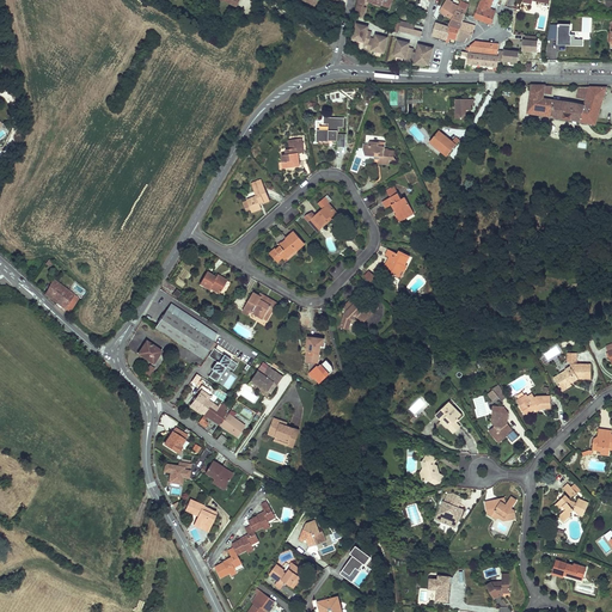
[(391,0),(357,0),(356,13),(365,18),(367,7),(365,6),(365,0),(367,0),(390,8),(391,4),(392,5),(392,4),(391,2),(391,0)]
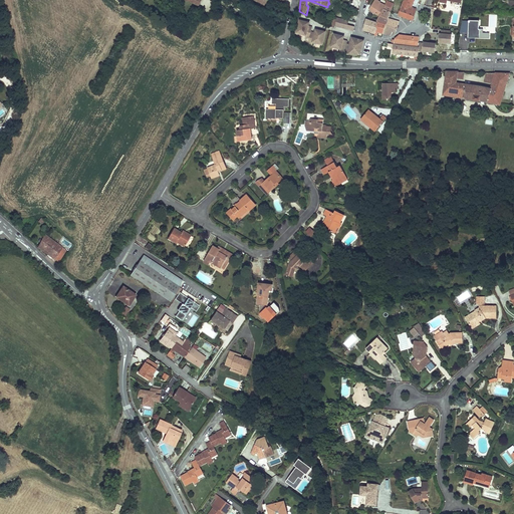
[(380,0),(374,0),(369,9),(379,16),(376,21),(377,22),(381,23),(383,17),(380,15),(383,8),(380,7),(381,4),(380,3),(379,3),(380,0)]
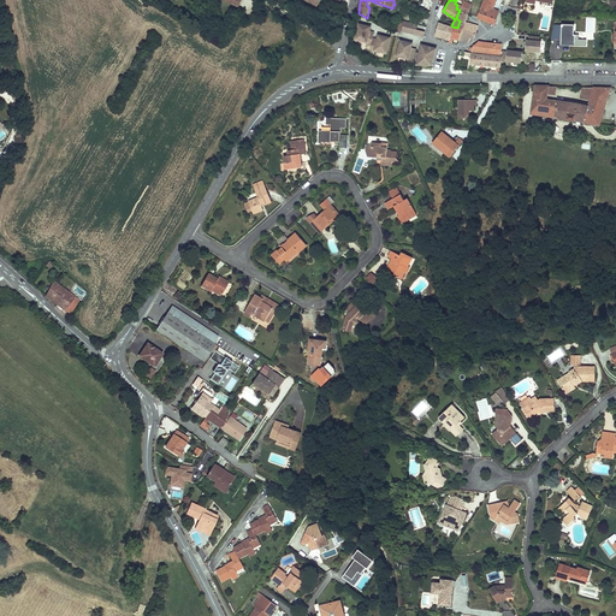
[(484,1),(480,9),(481,10),(479,18),(495,24),(498,13),(492,11),(493,10),(495,4),(493,4),(495,0),(484,0),(484,1)]
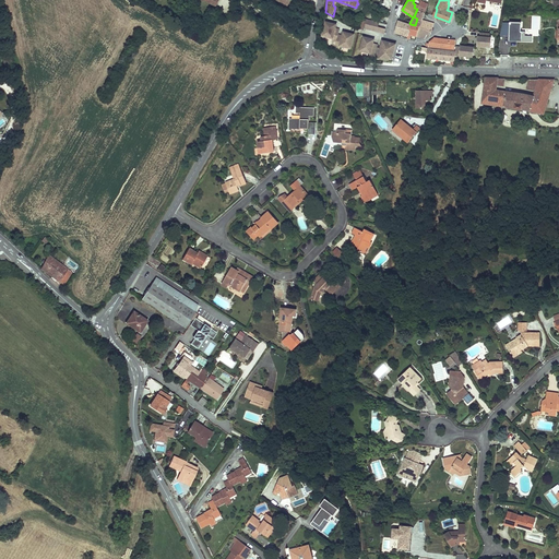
[(417,9),(414,16),(417,19),(415,25),(419,27),(423,20),(425,13),(427,10),(425,9),(426,6),(420,2),(419,6),(415,4),(414,8),(417,9)]
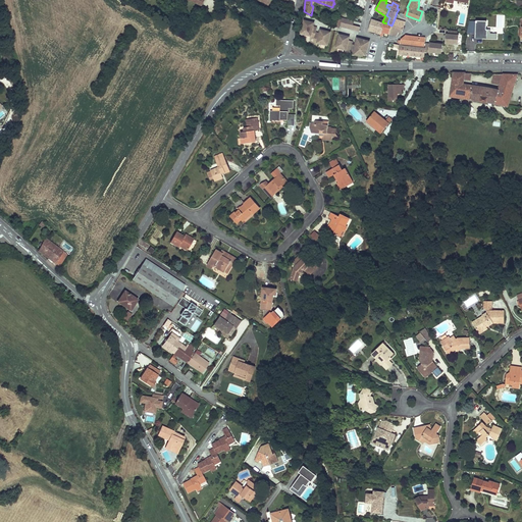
[(229,9),(220,3),(217,7),(222,10),(227,13),(229,9)]
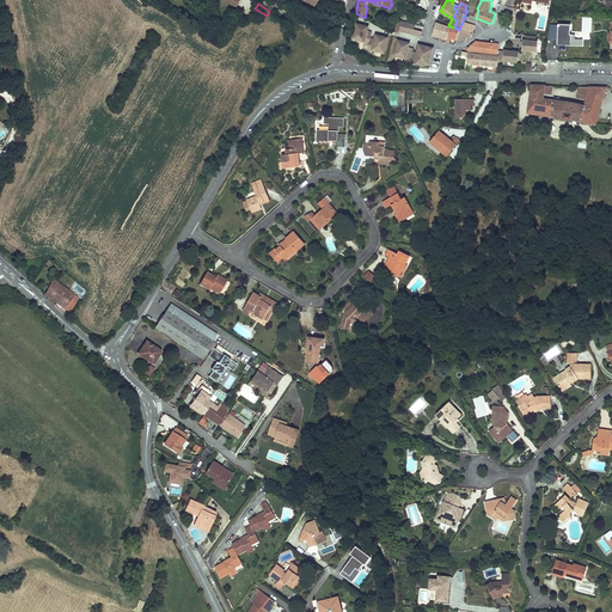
[(402,20),(397,20),(395,28),(393,26),(392,34),(398,35),(402,20)]
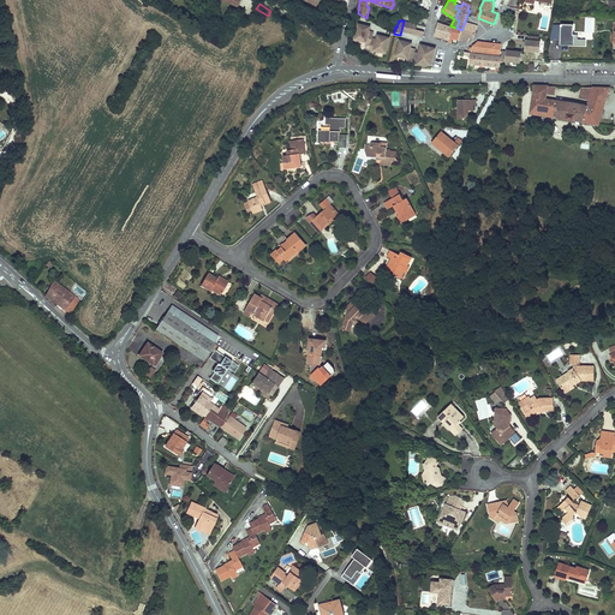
[(359,22),(356,37),(366,41),(365,42),(371,45),(369,49),(374,51),(375,49),(386,52),(389,37),(384,36),(384,37),(378,35),(377,39),(372,37),(374,31),(370,30),(370,27),(364,24),(359,22)]
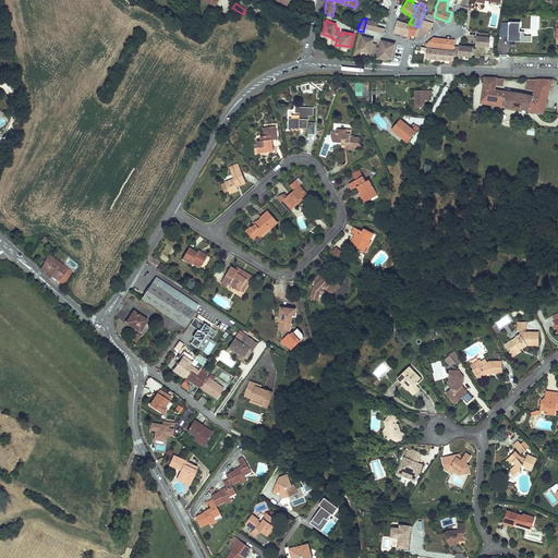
[(377,26),(378,22),(368,20),(366,20),(364,28),(384,34),(386,28),(377,26)]
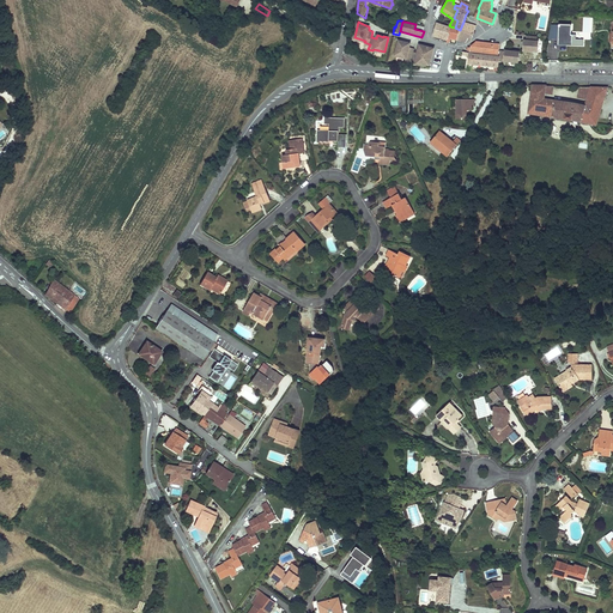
[(475,26),(463,22),(460,30),(459,35),(468,37),(472,38),(475,26)]
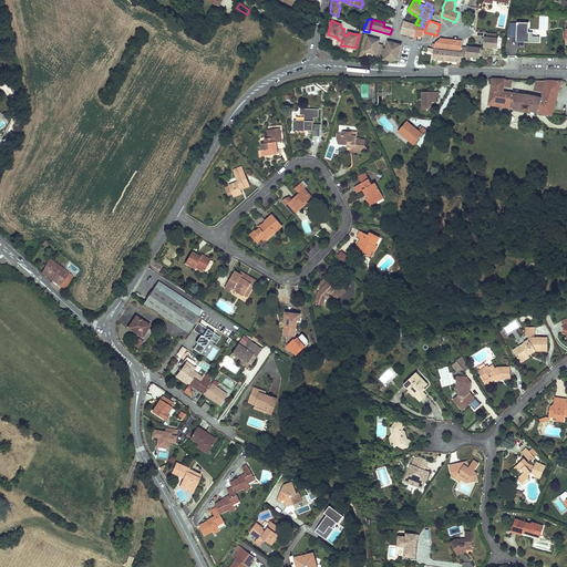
[(404,21),(401,32),(414,37),(416,26),(404,21)]
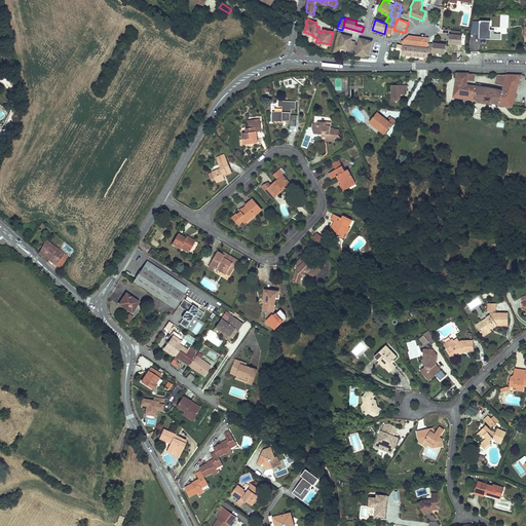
[(393,30),(395,26),(390,24),(386,23),(386,24),(384,34),(383,36),(385,37),(386,33),(391,34),(393,30)]
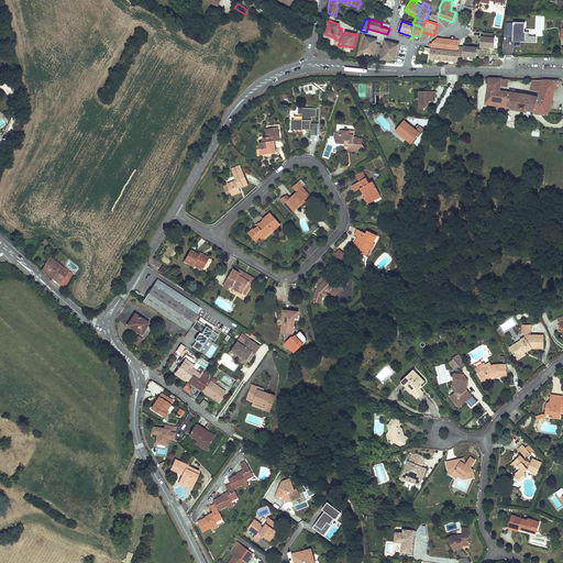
[(482,36),(481,47),(494,47),(495,37),(493,37),(494,33),(483,33),(483,37),(482,36)]
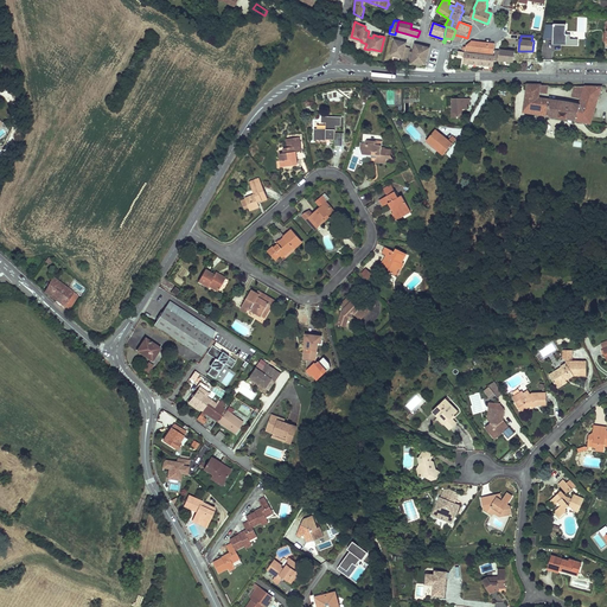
[(400,40),(395,39),(391,55),(402,57),(402,59),(407,61),(406,64),(426,65),(430,48),(415,44),(413,52),(409,51),(410,49),(406,46),(407,44),(400,42),(400,40)]
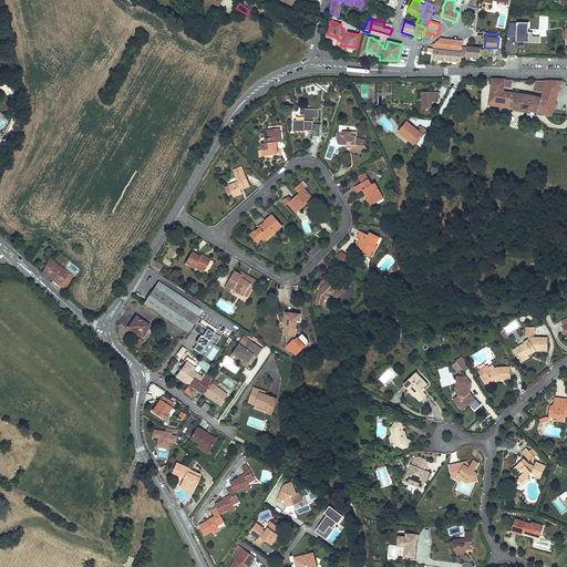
[(462,41),(441,39),(435,42),(435,44),(433,43),(432,47),(440,49),(461,51),(462,41)]
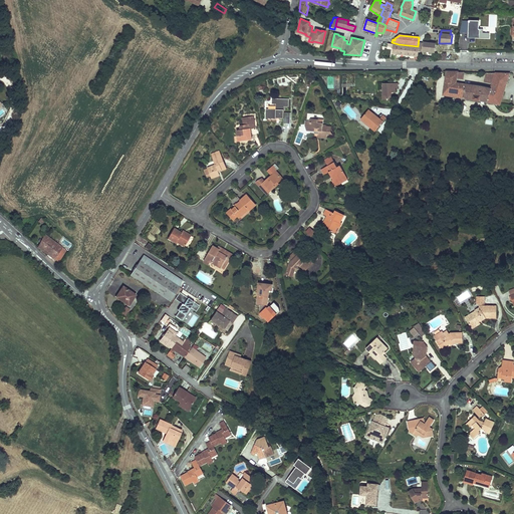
[(435,53),(436,44),(424,42),(424,43),(420,42),(419,52),(423,52),(423,51),(435,53)]
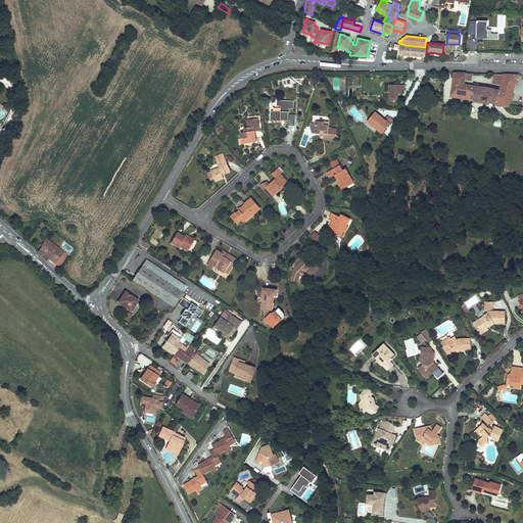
[(398,45),(394,44),(394,47),(399,48),(398,54),(425,57),(426,49),(406,47),(398,45)]
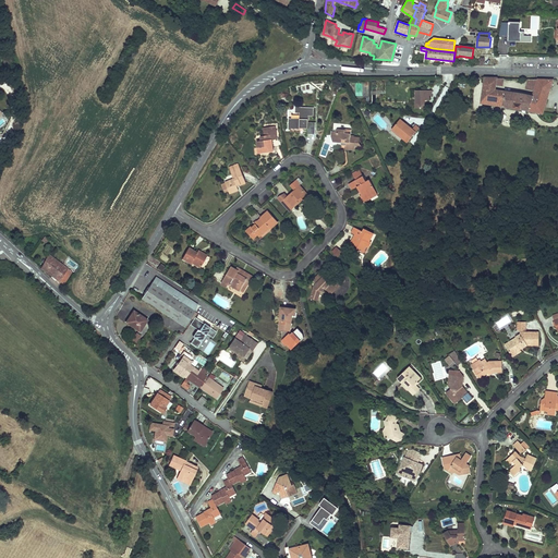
[(529,80),(526,89),(535,92),(548,95),(553,81),(529,80)]
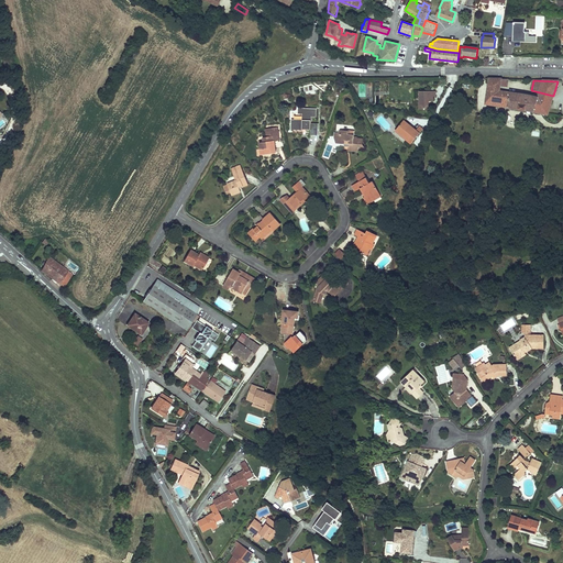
[(420,90),(419,109),(430,109),(430,101),(434,101),(434,97),(438,97),(438,91),(420,90)]
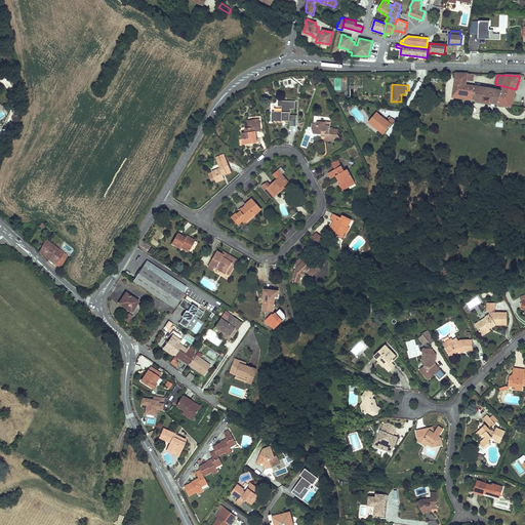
[(466,85),(455,84),(453,97),(474,101),(486,103),(501,106),(511,108),(515,94),(501,91),(492,89),(488,89),(474,87),(466,85)]
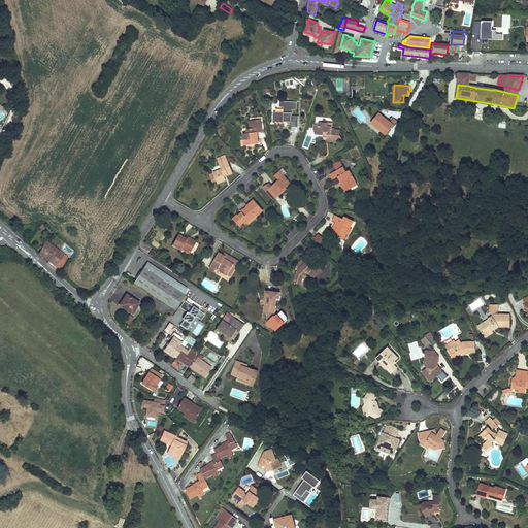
[(291,126),(298,126),(299,116),(292,116),(292,109),(297,109),(297,102),(281,101),(279,106),(284,106),(284,112),(273,111),(273,121),(291,121),(291,126)]
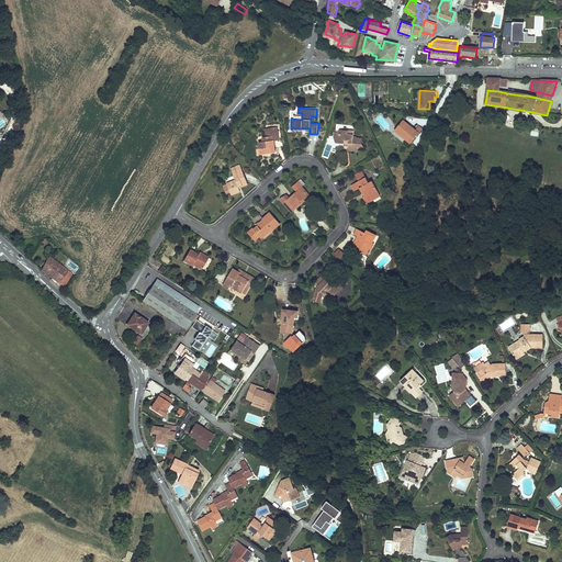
[(404,120),(395,131),(412,143),(423,128),(419,126),(416,130),(404,120)]
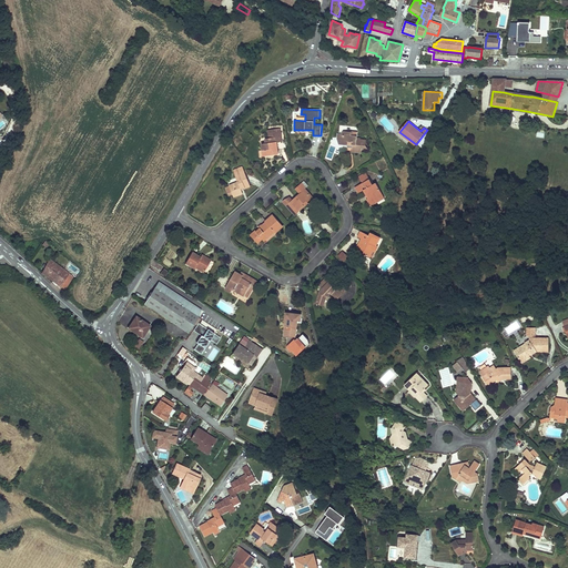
[(282,142),(280,129),(272,130),(273,138),(269,139),(265,139),(266,143),(262,144),(263,150),(259,151),(260,159),(264,158),(264,156),(279,154),(276,145),(275,145),(275,143),(277,142),(282,142)]
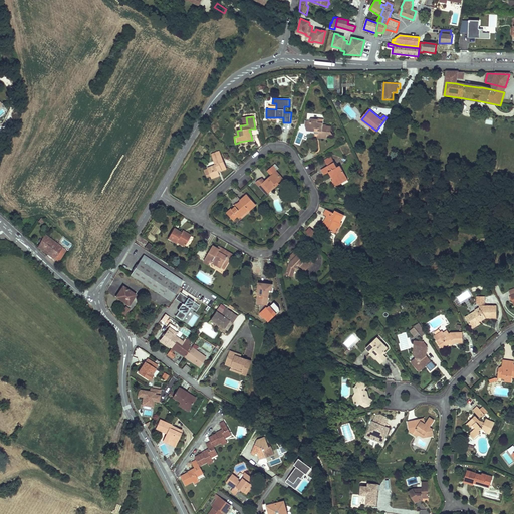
[(328,132),(331,133),(331,127),(326,126),(326,125),(323,125),(323,124),(317,123),(317,122),(318,120),(312,119),(311,121),(307,120),(307,125),(309,126),(309,131),(314,132),(314,134),(319,135),(319,137),(327,138),(327,135),(328,132)]
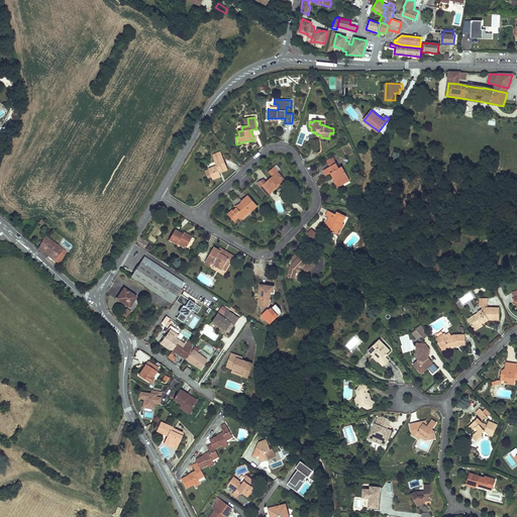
[(228,170),(221,151),(213,154),(215,159),(214,159),(217,166),(209,170),(212,178),(220,175),(220,173),(219,172),(222,170),(223,172),(228,170)]
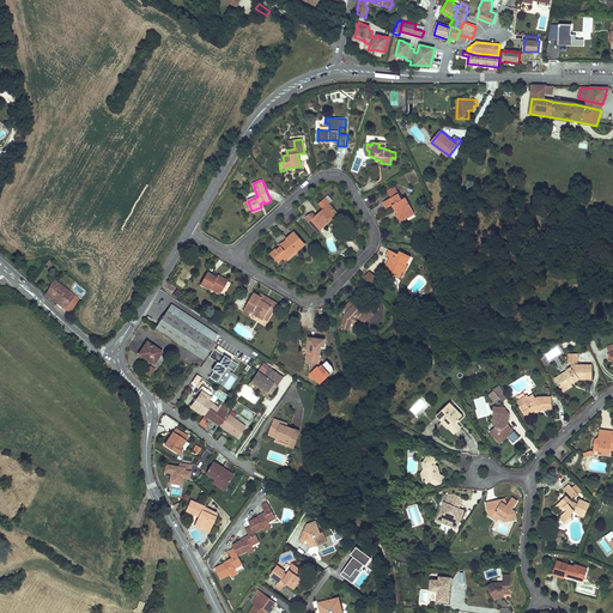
[(404,200),(395,187),(388,190),(392,198),(384,202),(387,208),(393,206),(396,212),(399,210),(401,213),(398,214),(396,216),(400,223),(407,218),(406,216),(414,212),(406,198),(404,200)]
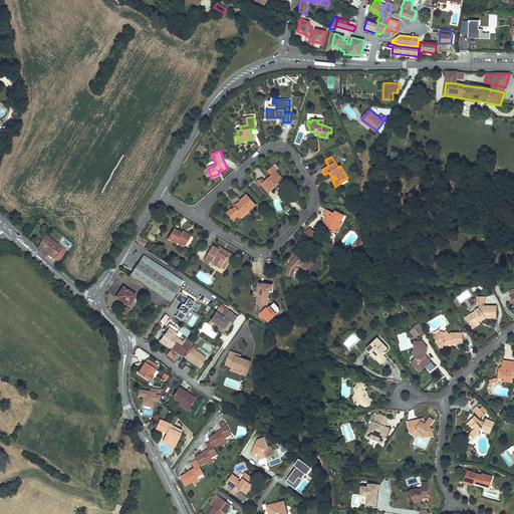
[(282,178),(276,171),(259,186),(264,191),(268,188),(271,191),(275,186),(274,185),(282,178)]
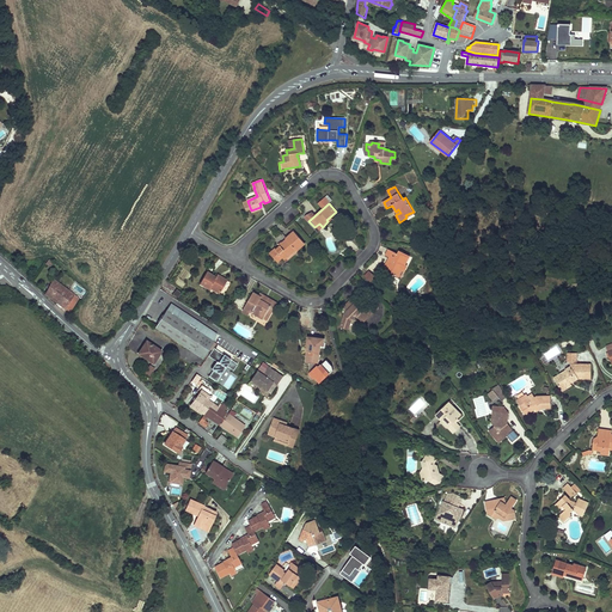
[(319,224),(314,227),(318,232),(334,219),(332,218),(337,213),(336,212),(326,220),(328,221),(323,227),(319,224)]
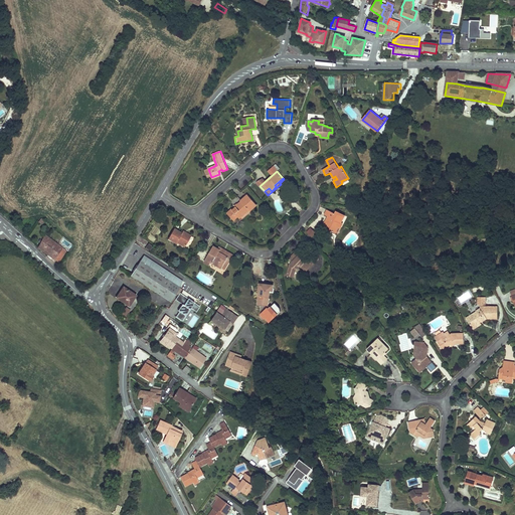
[(250,211),(258,205),(247,194),(240,200),(240,201),(237,204),(238,205),(236,207),(236,206),(232,210),(232,209),(228,212),(232,216),(235,214),(238,217),(240,218),(249,211),(250,211)]
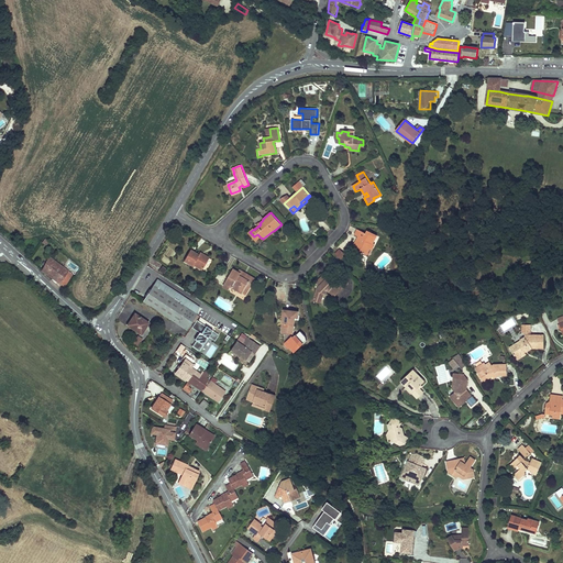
[(362,250),(361,252),(366,255),(371,247),(373,249),(375,244),(373,244),(377,235),(367,231),(366,234),(357,230),(355,234),(359,236),(360,238),(359,241),(356,240),(354,245),(362,250)]
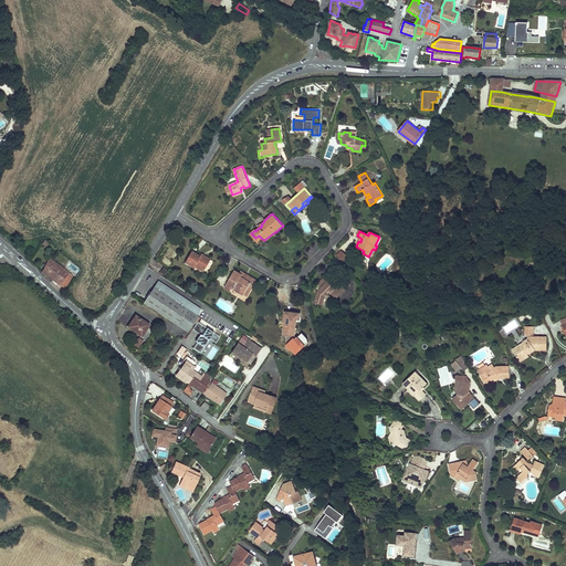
[(255,238),(251,233),(250,234),(258,242),(262,239),(259,236),(255,238)]
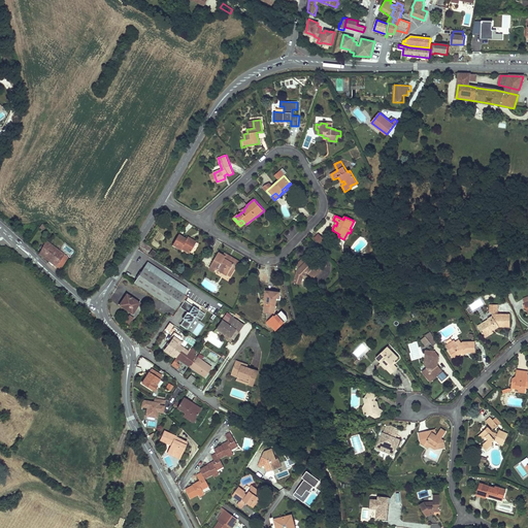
[(186,239),(178,235),(172,245),(180,250),(182,249),(190,253),(196,241),(191,239),(190,240),(187,238),(186,239)]
